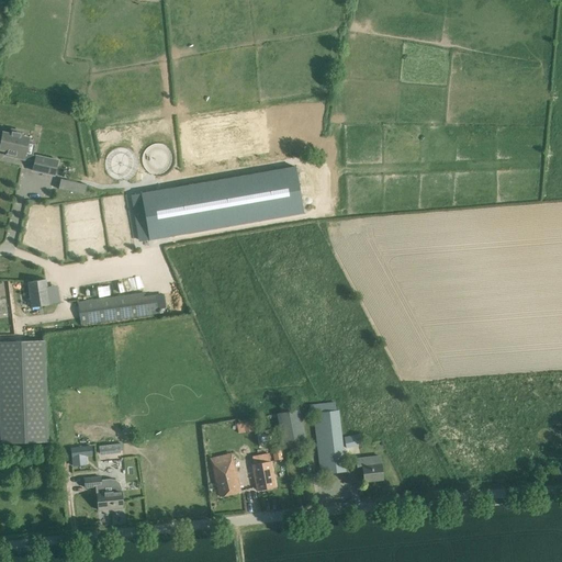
[(7,156),(24,159),(29,138),(21,136),(22,132),(12,130),(11,134),(3,132),(0,146),(0,149),(7,152),(7,156)]
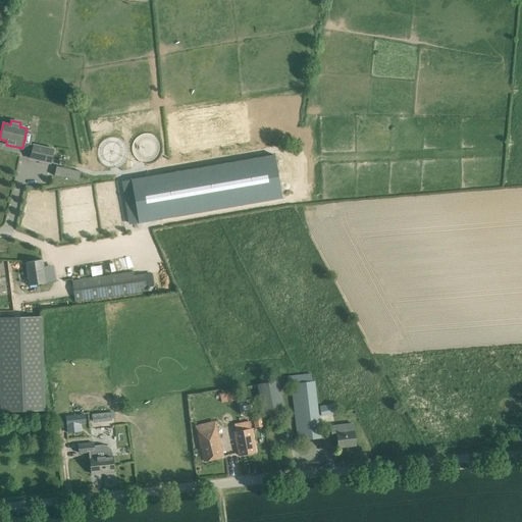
[(54,148),(33,144),(30,159),(51,163),(54,148)]
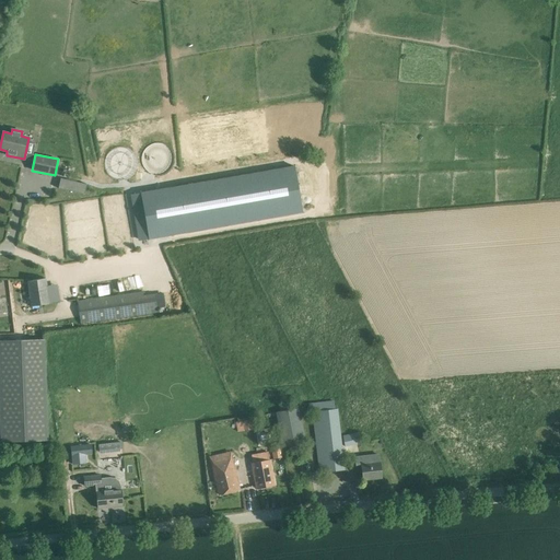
[(286,170),(132,195),(141,241),(294,216),(286,170)]
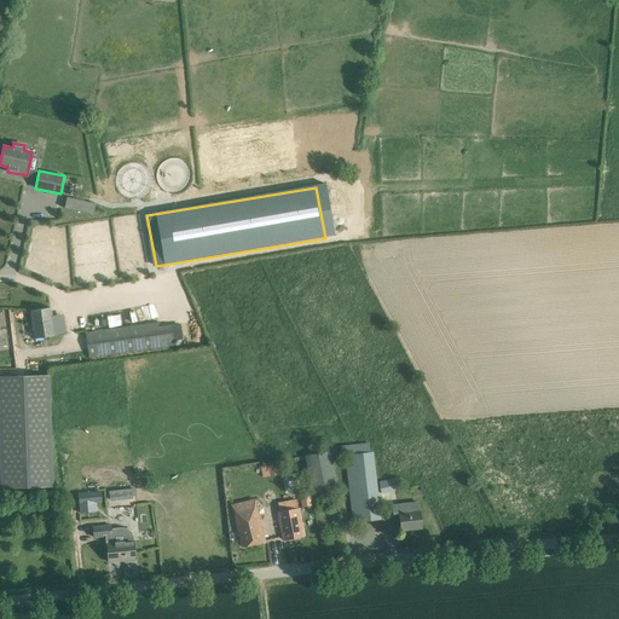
[(96,204),(67,197),(65,207),(93,214),(96,204)]
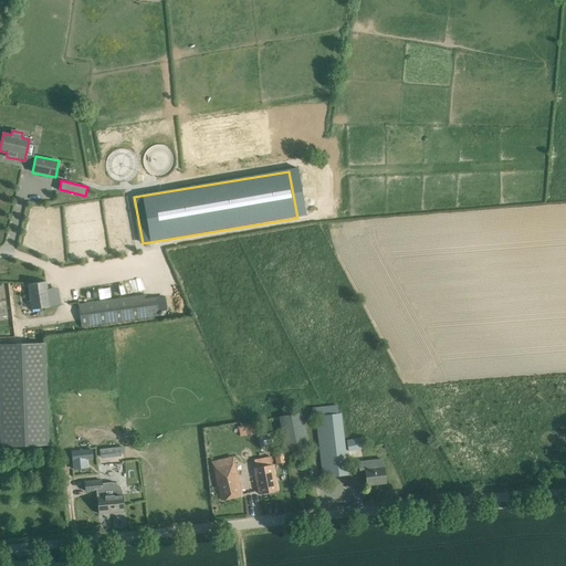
[(29,284),(32,310),(51,306),(48,281),(29,284)]
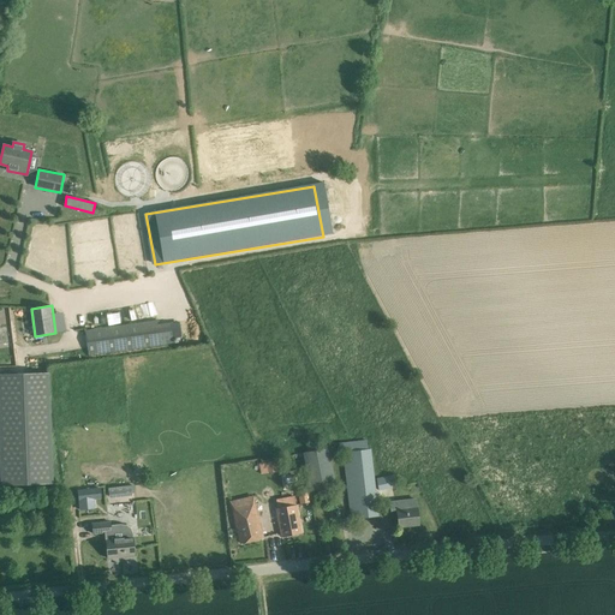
[(156,321),(85,330),(89,354),(171,342),(168,323),(157,324),(156,321)]
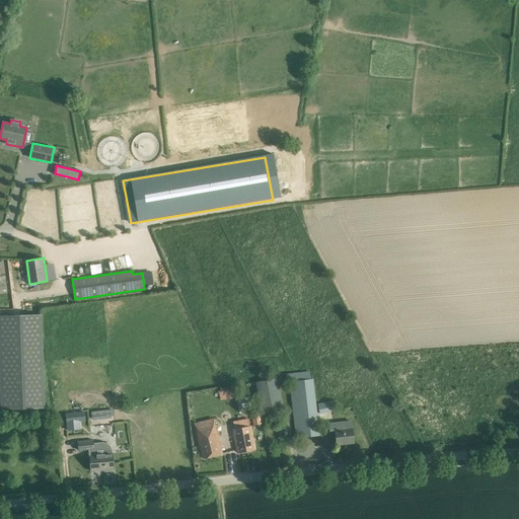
[(42,315),(0,316),(0,369),(2,411),(46,410),(42,315)]
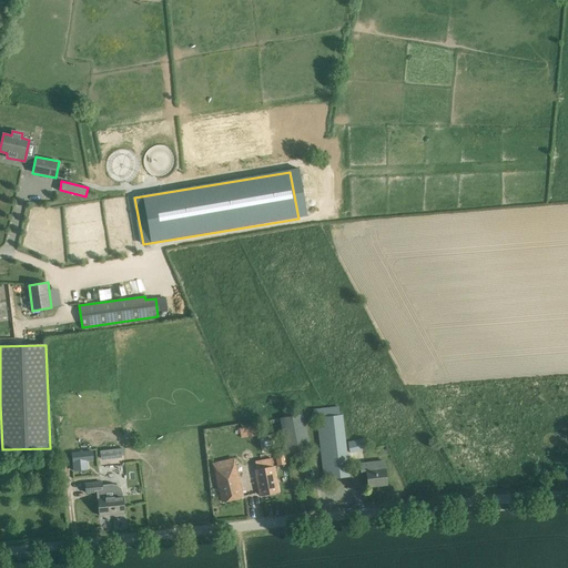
[(338,406),(313,409),(314,418),(317,417),(324,479),(331,478),(350,477),(343,415),(341,415),(338,406)]
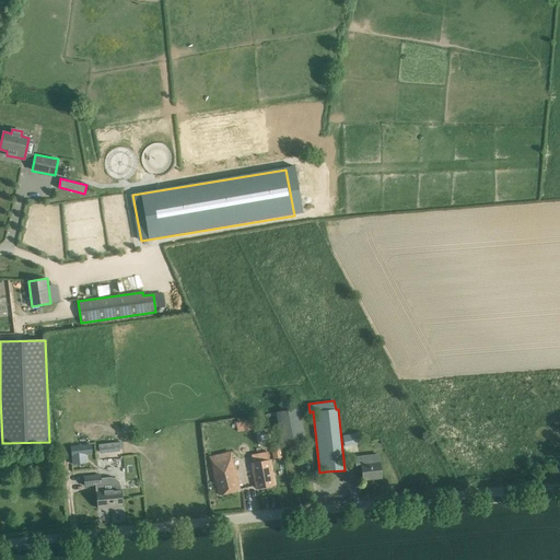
[(299,407),(276,412),(283,447),(305,443),(299,407)]
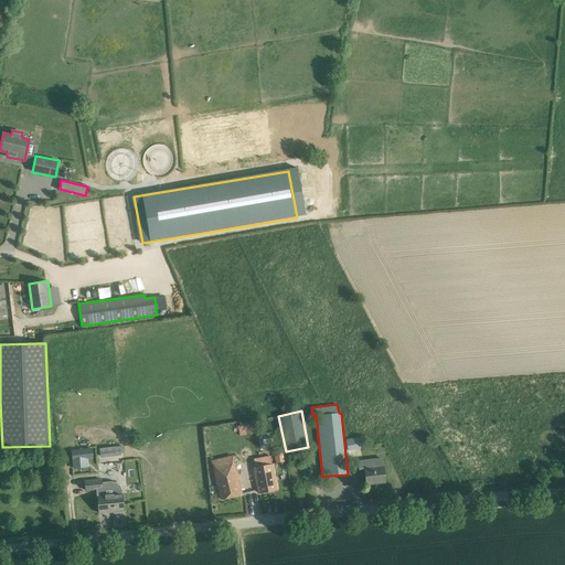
[(255,433),(253,424),(246,425),(247,435),(255,433)]
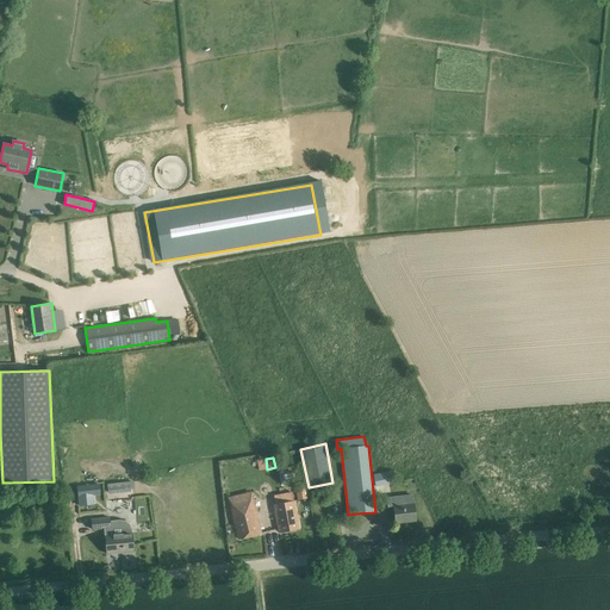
[(393,483),(391,471),(373,474),(375,486),(393,483)]
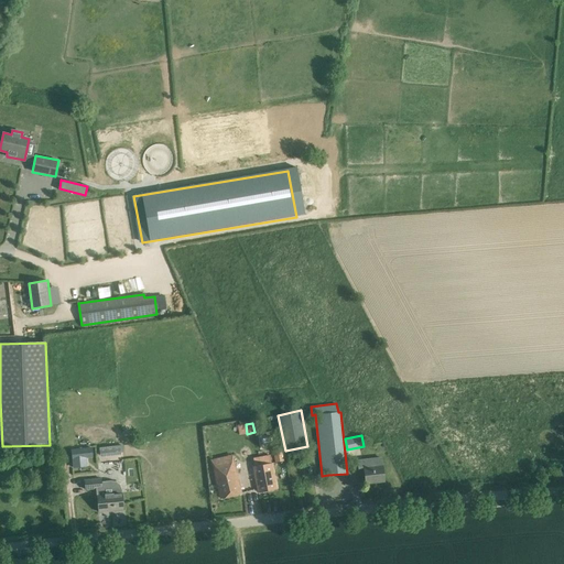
[(74,467),(80,466),(79,457),(86,457),(93,456),(91,448),(72,449),(74,467)]
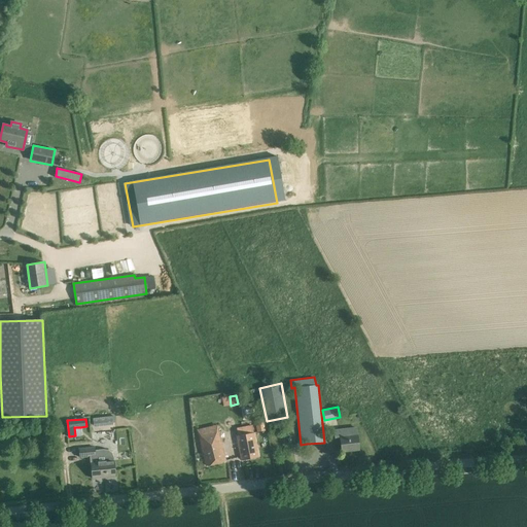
[(266,429),(264,421),(256,423),(258,431),(266,429)]
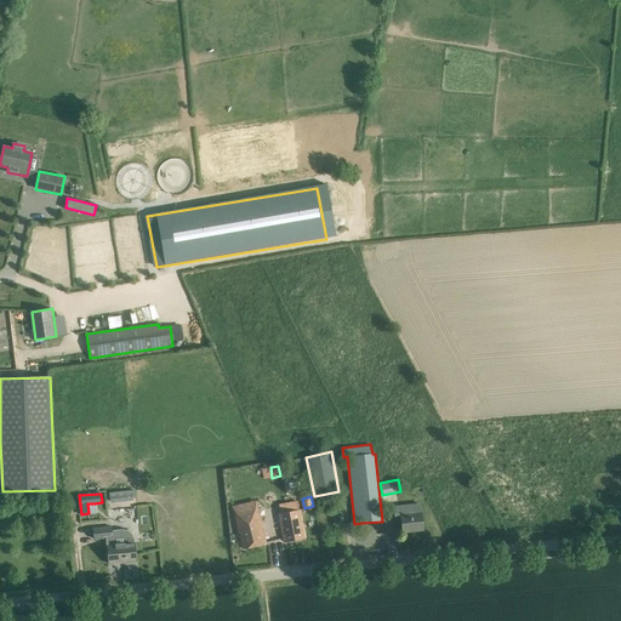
[(393,506),(394,512),(396,524),(402,523),(403,531),(423,529),(421,512),(422,512),(421,502),(393,506)]
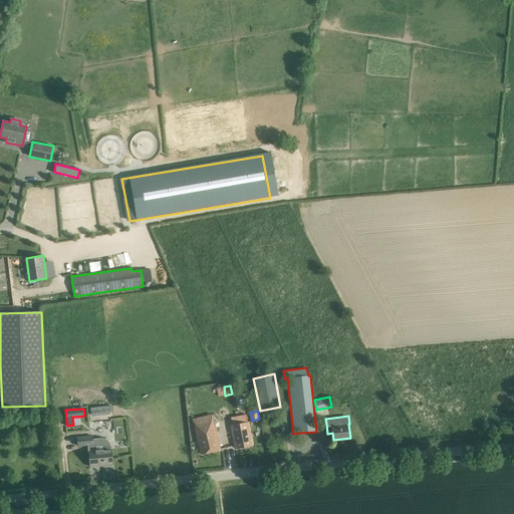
[(220,449),(213,421),(194,426),(201,454),(220,449)]
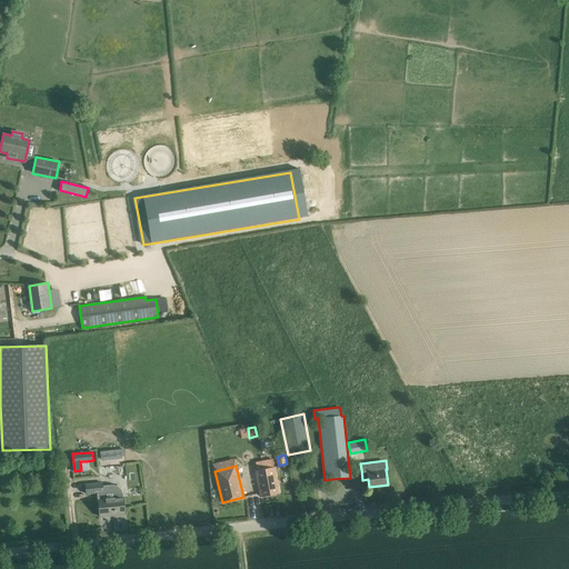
[(279,493),(273,467),(255,470),(260,497),(279,493)]
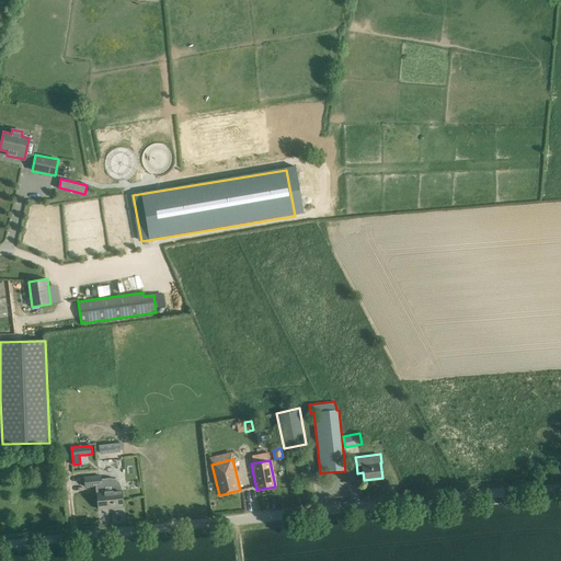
[(123,506),(122,490),(121,490),(121,487),(119,483),(115,480),(110,478),(101,479),(101,477),(84,478),(84,487),(95,485),(98,508),(123,506)]
